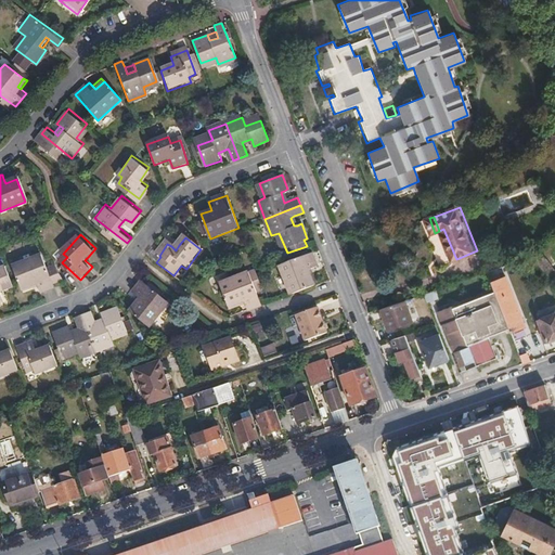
[(312,250),(281,262),(292,293),(314,284),(310,272),(313,271),(319,269),(312,250)]
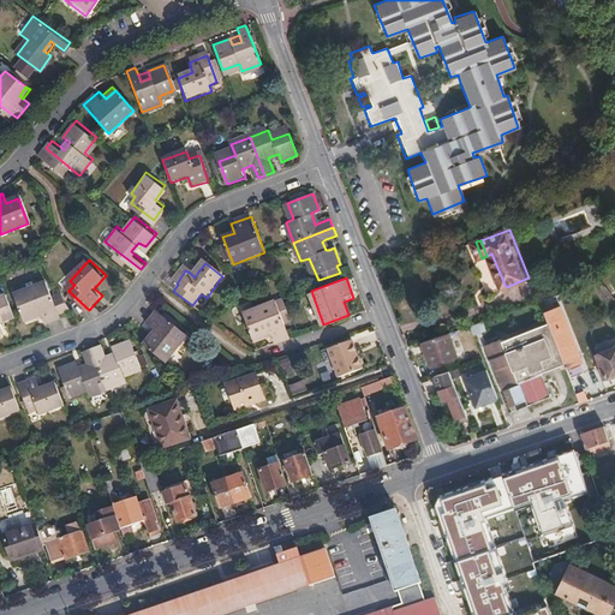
[(173,291),(178,285),(177,284),(172,280),(167,286),(173,291)]
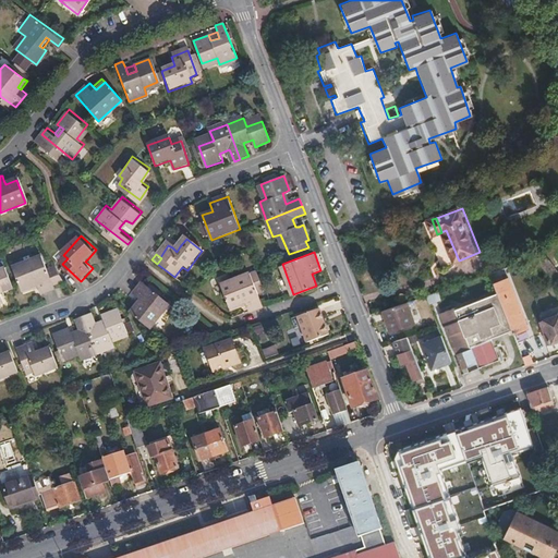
[(525,268),(538,264),(534,257),(532,258),(523,262),(525,268)]
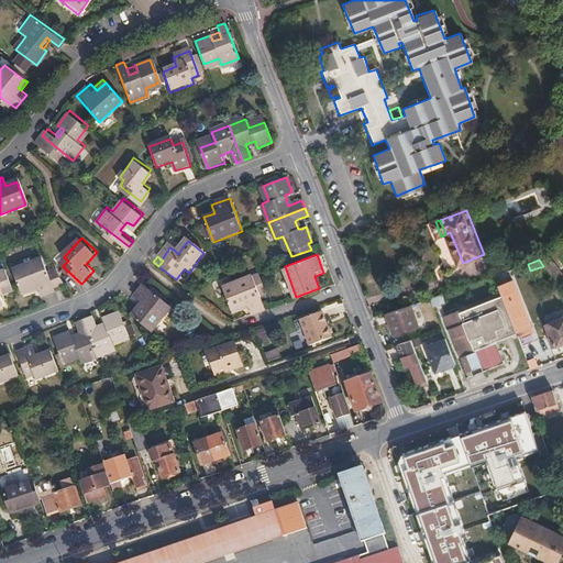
[(43,261),(14,272),(24,295),(34,290),(36,295),(39,301),(56,294),(43,261)]
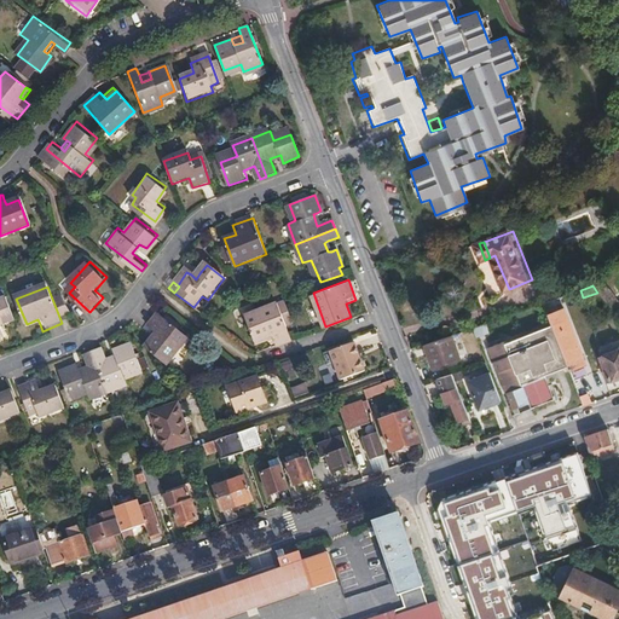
[(0,341),(6,340),(4,335),(3,329),(6,328),(18,323),(10,301),(0,305),(0,341)]
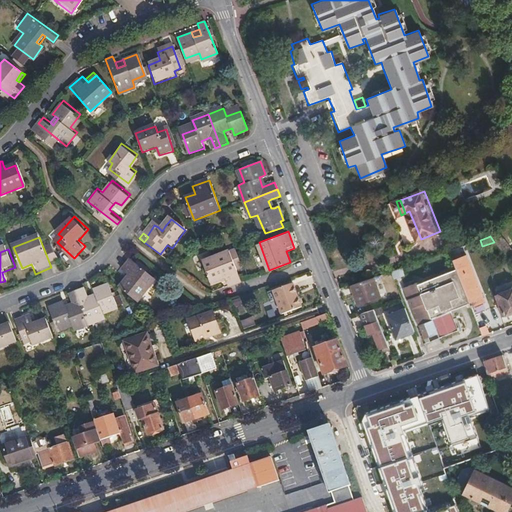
[(240,283),(236,270),(243,267),(236,249),(210,259),(203,261),(211,283),(222,279),(224,282),(226,288),(240,283)]
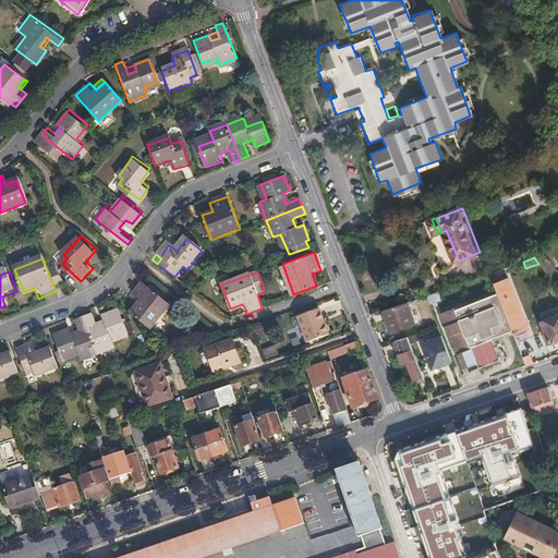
[(499,282),(495,271),(489,274),(494,284),(499,282)]
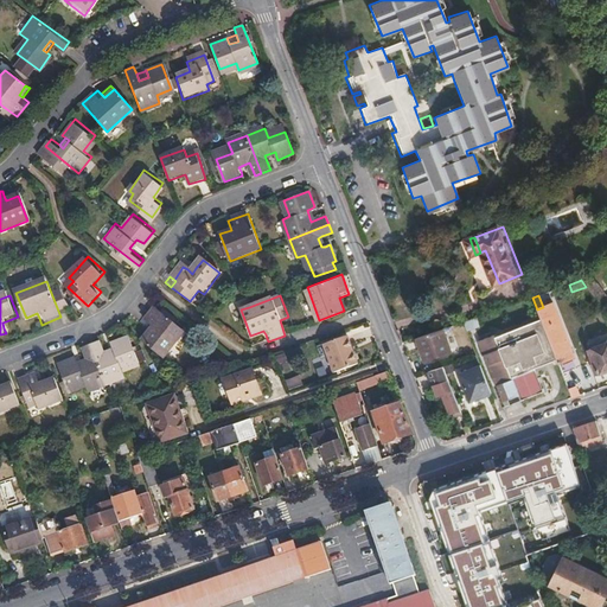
[(574,358),(553,304),(543,307),(537,310),(540,317),(557,363),(574,358)]
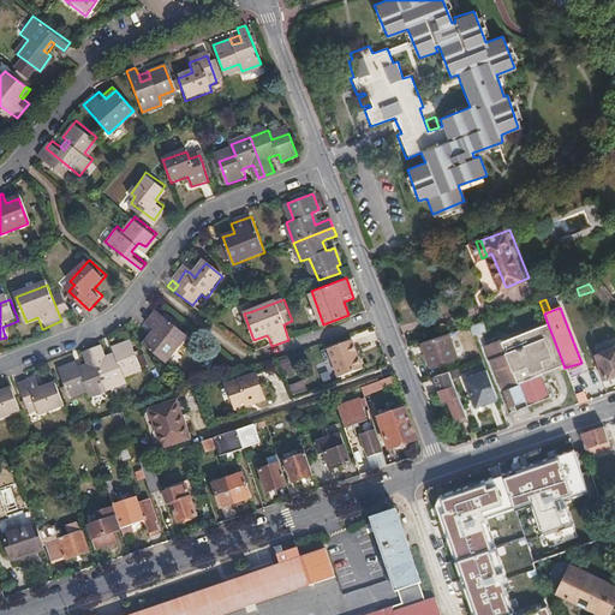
[(144,345),(166,362),(187,334),(159,311),(145,329),(153,335),(144,345)]
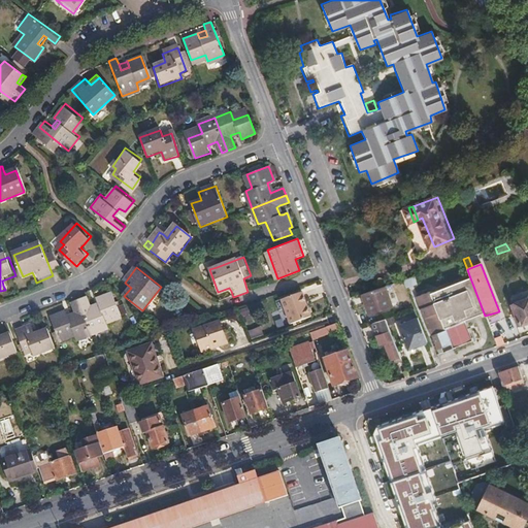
[(485,316),(469,275),(417,296),(437,354),(452,349),(471,342),(465,323),(485,316)]
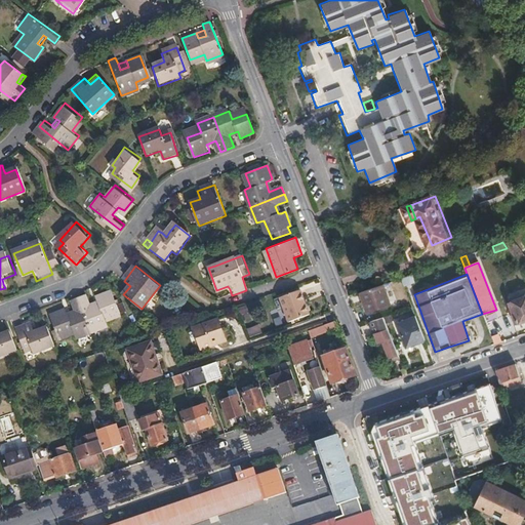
[(390,304),(384,284),(360,292),(367,311),(390,304)]
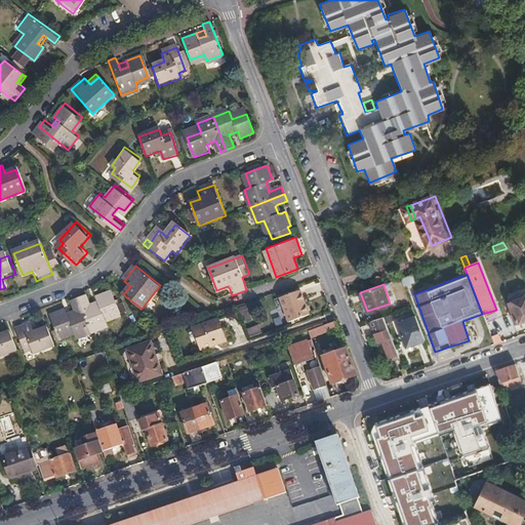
[(279,296),(287,322),(309,315),(299,290),(279,296)]
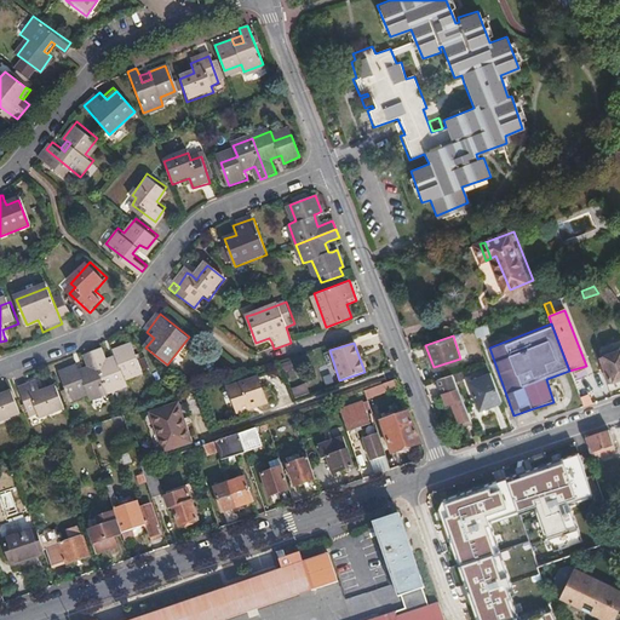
[(98,354),(114,394),(131,386),(127,379),(144,372),(136,348),(119,355),(119,357),(121,360),(112,363),(107,350),(98,354)]
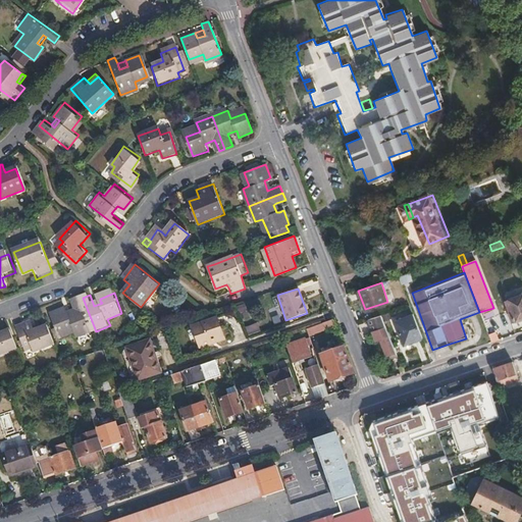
[(521,296),(507,302),(513,321),(521,317),(521,296)]
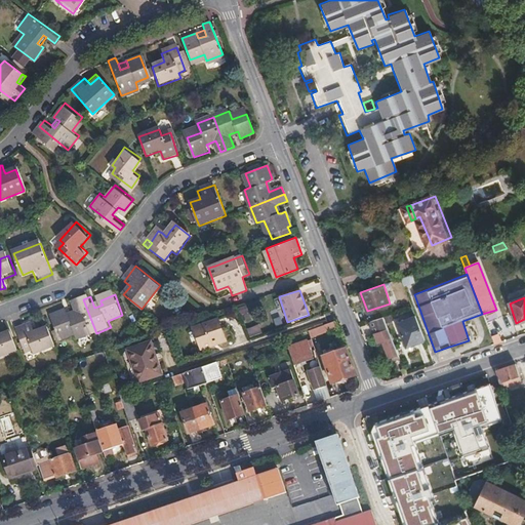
[(96,333),(83,299),(76,303),(79,312),(80,314),(72,317),(71,314),(70,312),(54,318),(63,338),(77,332),(80,339),(96,333)]
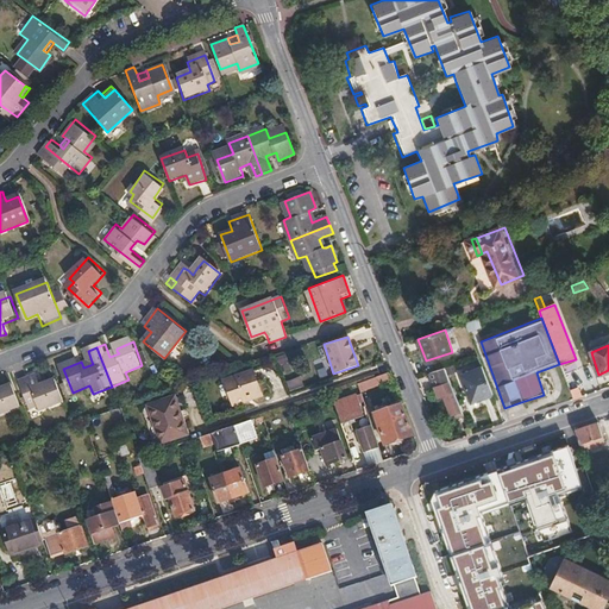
[(282,372),(292,369),(288,358),(280,360),(282,372)]
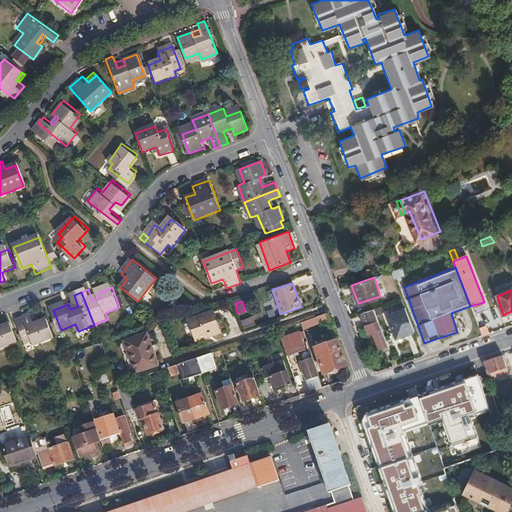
[(188,318),(195,340),(207,336),(207,334),(212,332),(213,334),(219,332),(212,309),(188,318)]
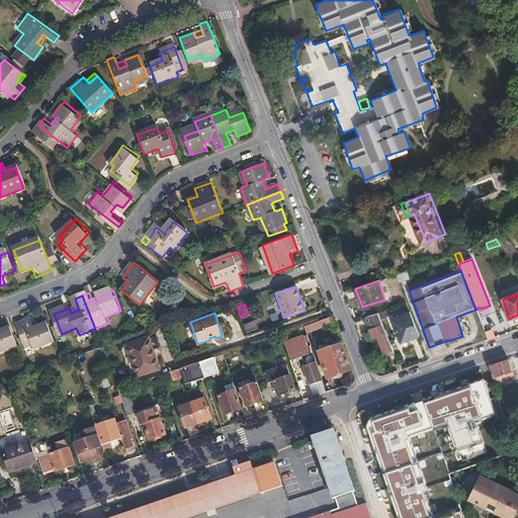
[(418,336),(409,313),(392,320),(401,342),(418,336)]
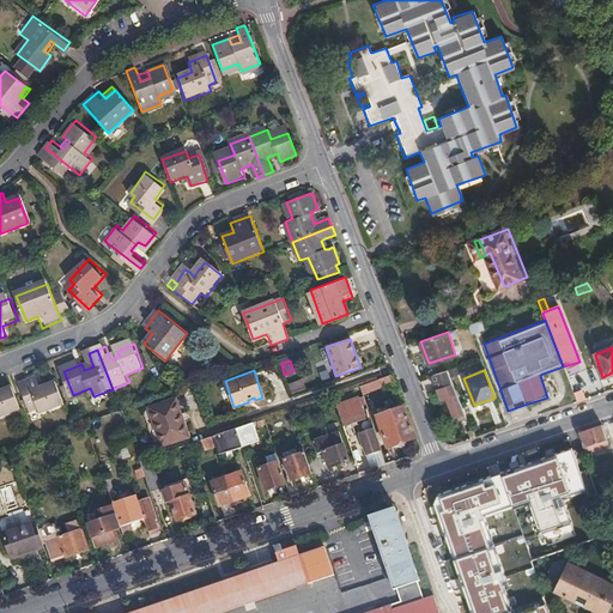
[(466,418),(447,371),(432,376),(438,390),(443,389),(456,422),(466,418)]
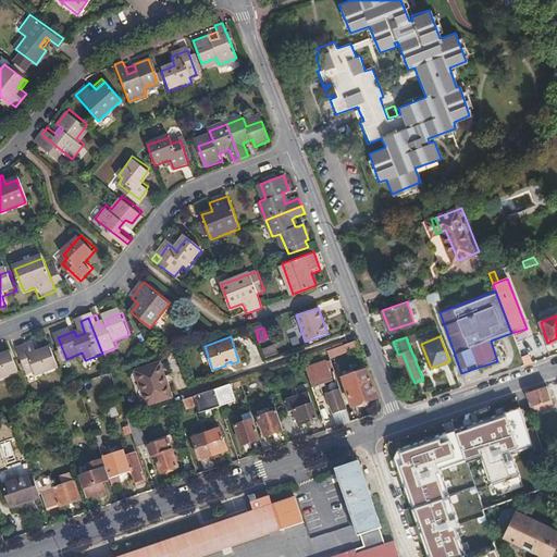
[(36,367),(38,373),(60,363),(61,363),(52,344),(44,348),(39,349),(37,344),(36,341),(19,347),(28,369),(36,367)]
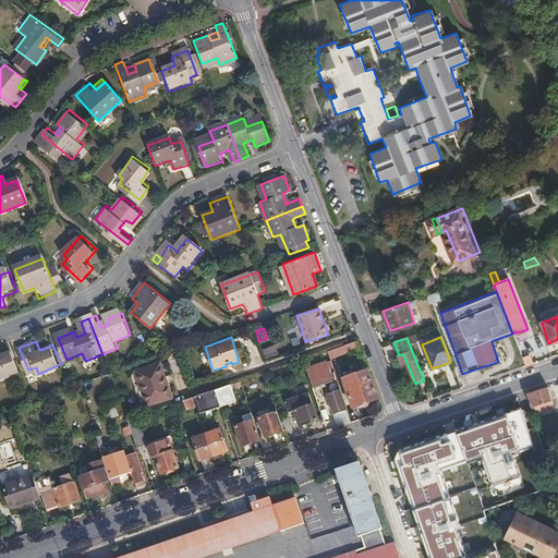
[(359,350),(358,347),(355,341),(342,346),(343,350),(346,354),(359,350)]
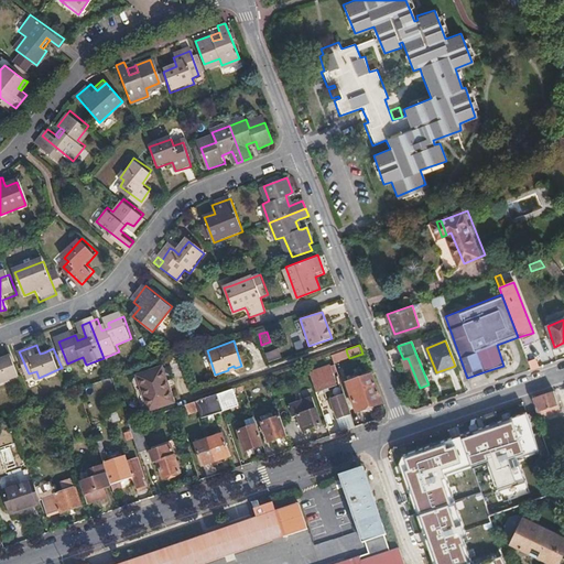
[(269,361),(283,359),(281,349),(268,353),(269,361)]
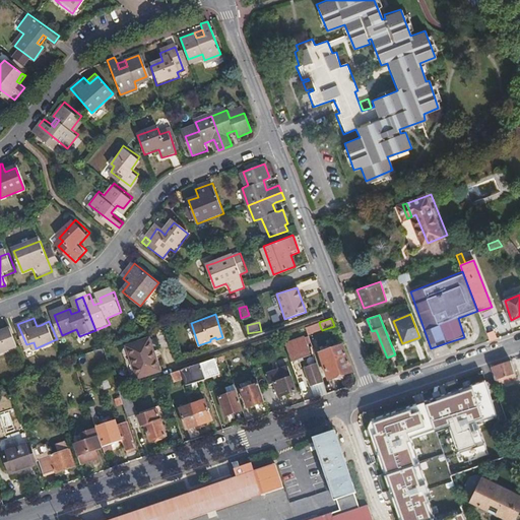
[(0,351),(18,345),(11,326),(2,330),(0,330),(0,351)]
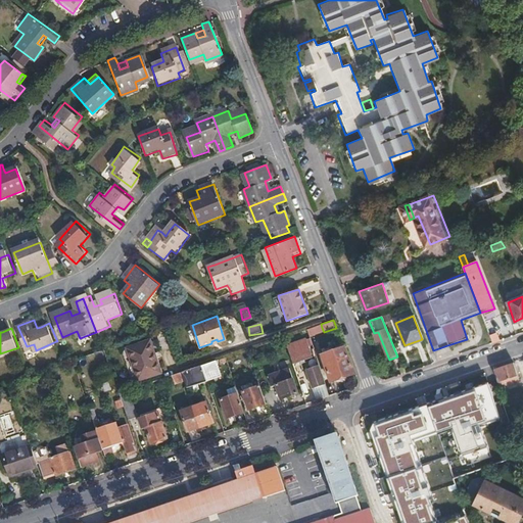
[(489,336),(491,343),(497,341),(494,334),(489,336)]
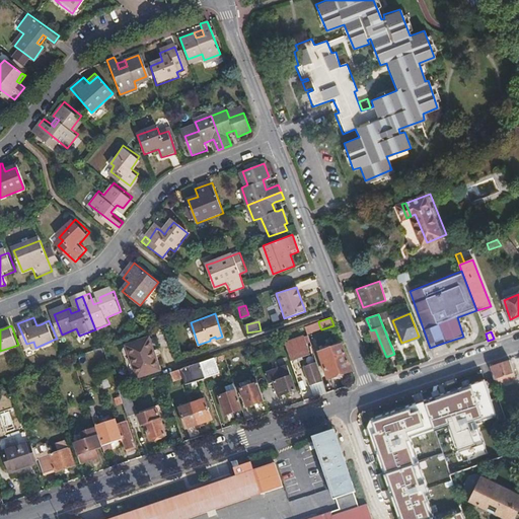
[(149,337),(127,344),(138,376),(158,369),(154,357),(156,357),(149,337)]
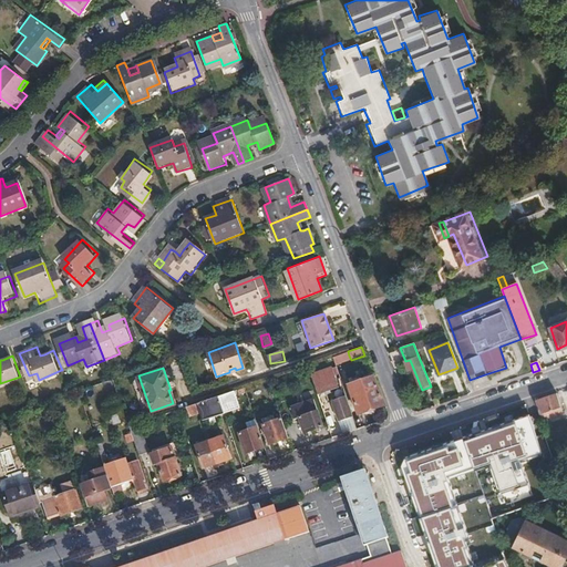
[(337,388),(330,368),(310,374),(317,394),(337,388)]
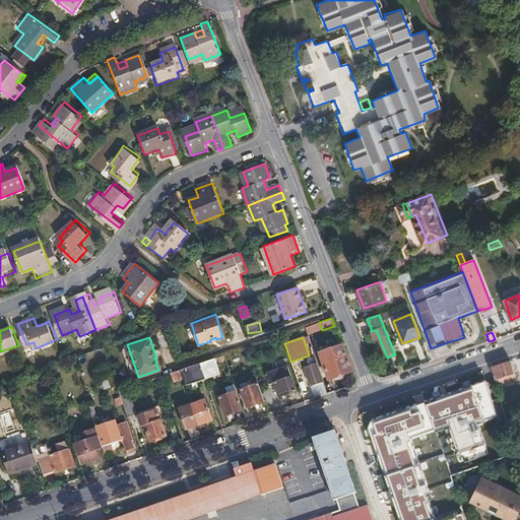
[(445,343),(431,348),(434,356),(448,351),(445,343)]
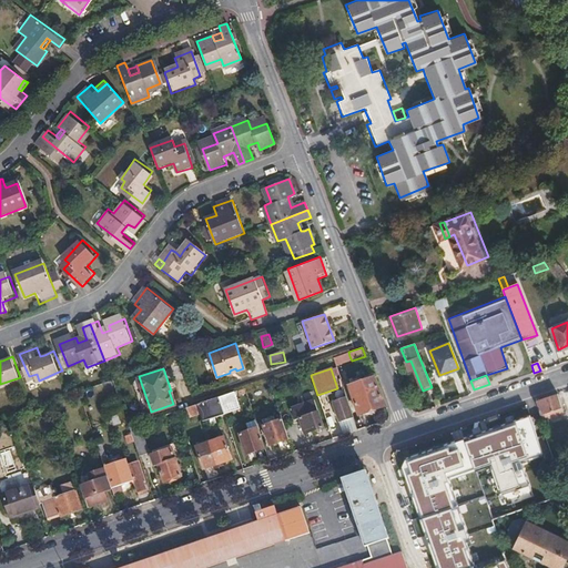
[(385,406),(376,383),(374,378),(361,383),(371,407),(372,412),(385,406)]
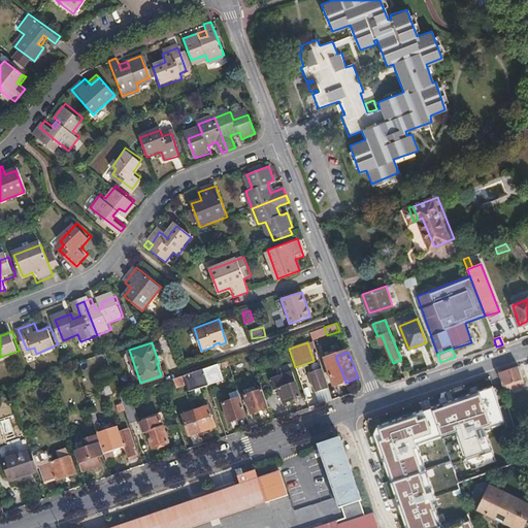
[(344,378),(335,356),(324,361),(334,387),(345,383),(344,378)]
